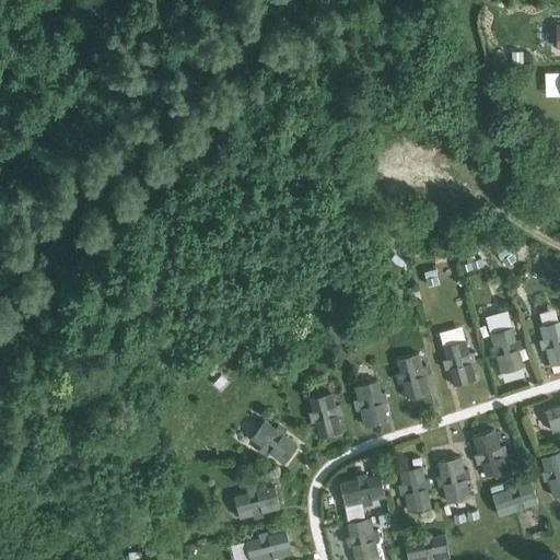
[(543,338),(538,339),(541,349),(546,348),(550,364),(559,361),(559,318),(539,325),(543,338)]
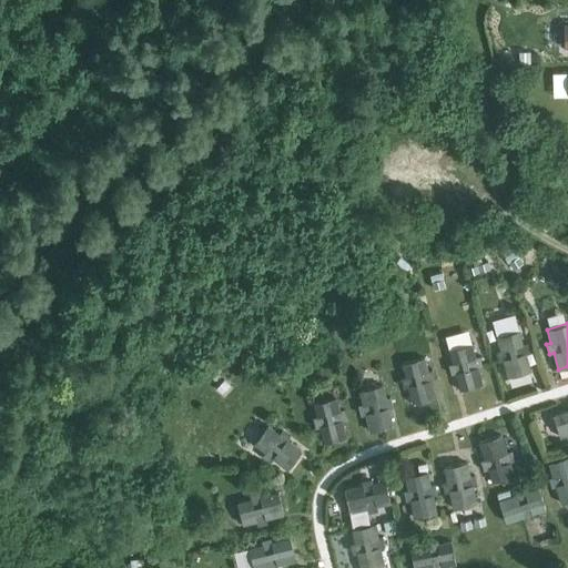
[(500,351),(496,352),(498,361),(503,359),(508,377),(530,371),(525,354),(529,353),(527,343),(523,344),(519,331),(497,337),(500,351)]
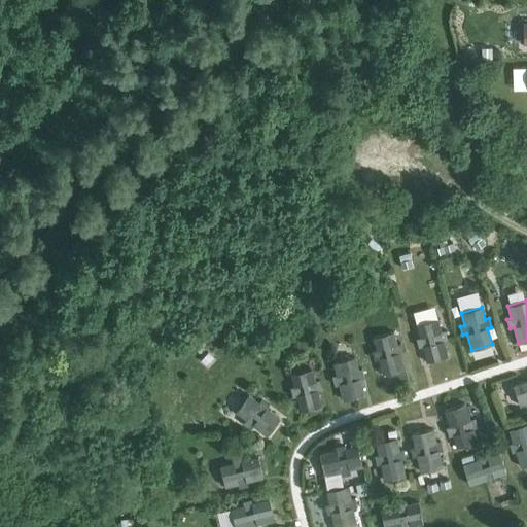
[(420,338),(416,339),(418,347),(422,346),(426,362),(448,357),(443,341),(447,340),(445,330),(441,331),(437,319),(417,325),(420,338)]
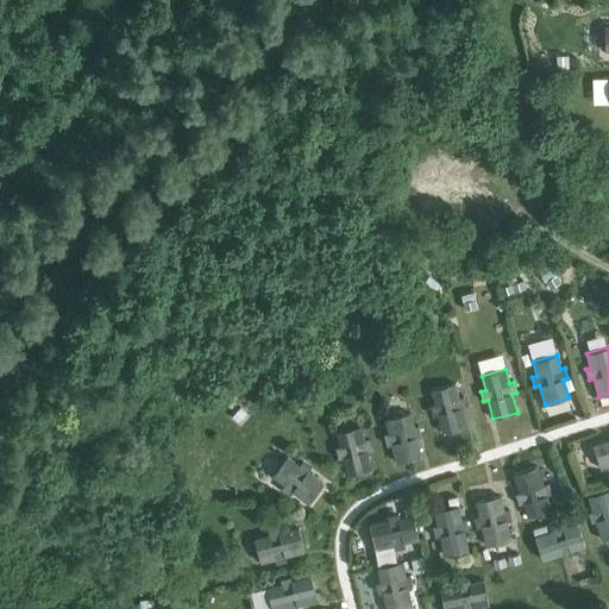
[(434,405),(429,406),(433,416),(437,415),(443,433),(466,426),(460,408),(465,407),(462,396),(458,397),(453,383),(429,390),(434,405)]
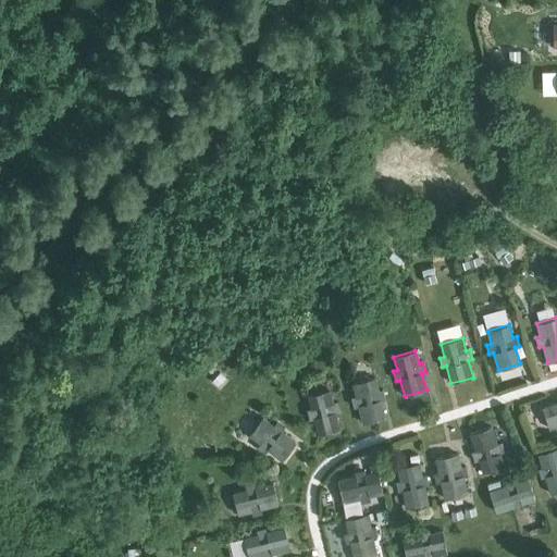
[(356,396),(351,397),(355,407),(358,406),(362,423),(385,418),(380,400),(384,399),(382,390),(378,391),(374,378),(353,383),(356,396)]
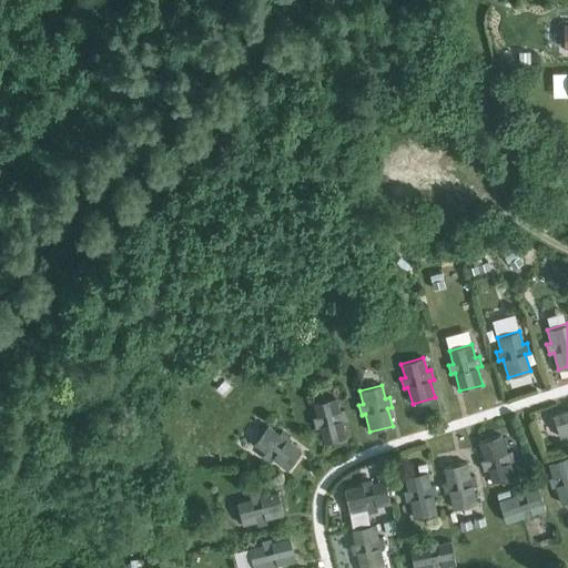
[(313,417),(315,427),(320,426),(324,444),(346,438),(342,421),(346,419),(344,409),(340,411),(336,397),(314,403),(317,416),(313,417)]
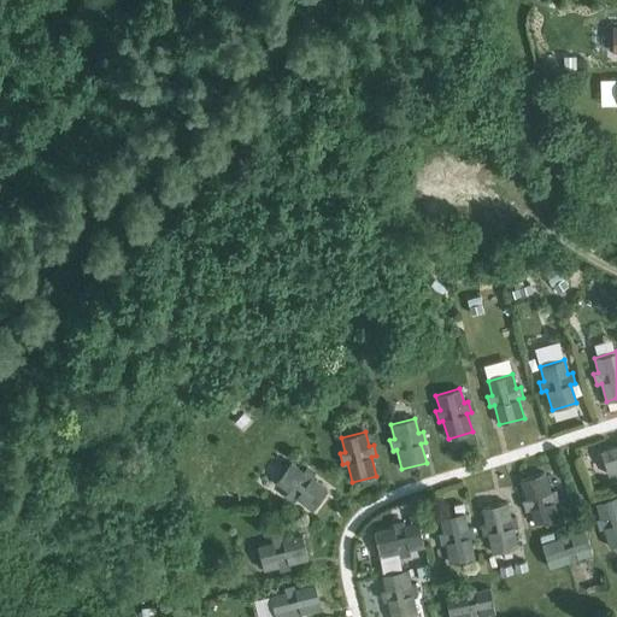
[(616,445),(601,451),(609,475),(616,471),(616,445)]
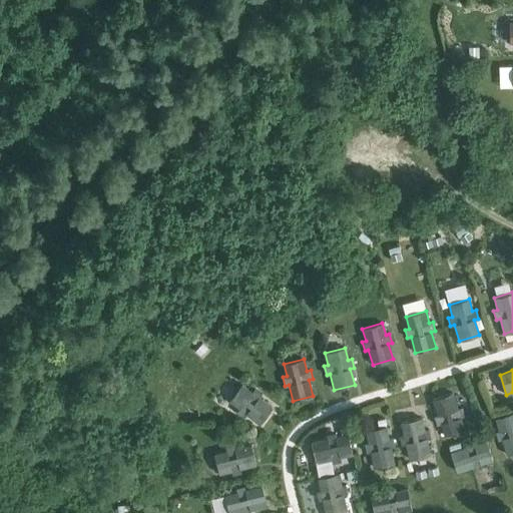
[(229,401),(239,409),(236,412),(243,417),(246,414),(260,424),(272,407),(259,397),(262,394),(253,389),(251,392),(241,384),(229,401)]
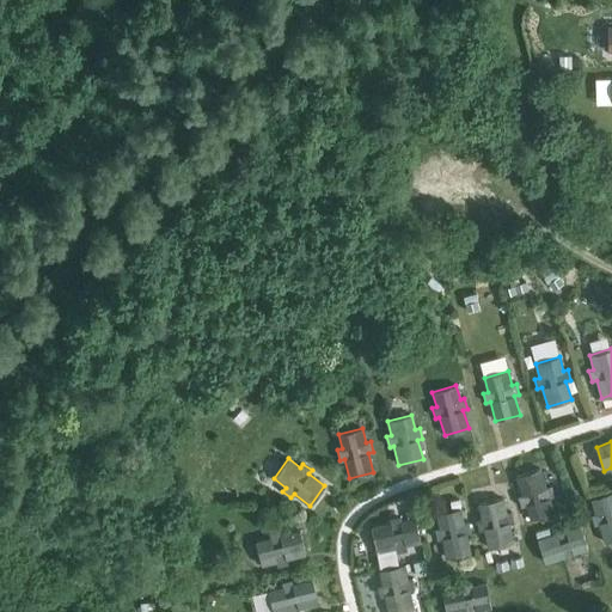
[(520,491),(516,493),(520,502),(524,501),(530,519),(554,512),(548,493),(552,491),(549,482),(544,483),(539,469),(516,477),(520,491)]
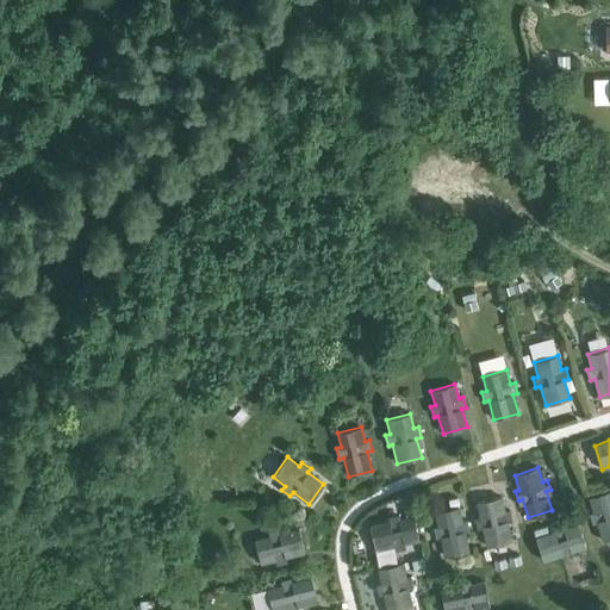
[(593,512),(589,514),(592,523),(596,522),(602,541),(609,537),(609,490),(589,498),(593,512)]
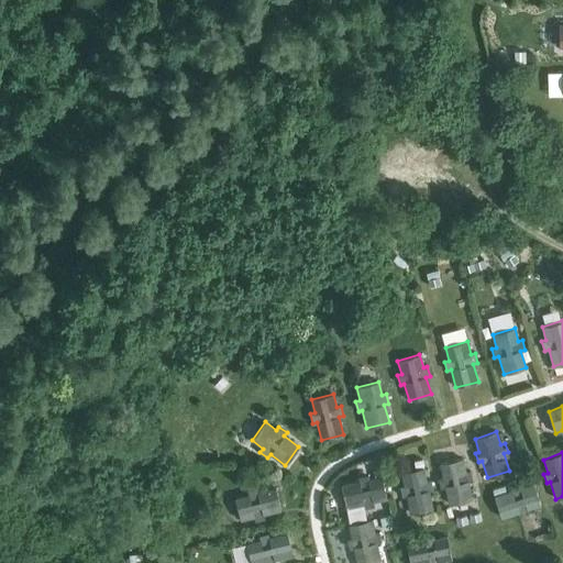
[(443,477),(439,478),(441,487),(445,486),(449,504),(472,499),(467,482),(472,481),(470,472),(465,472),(462,459),(440,464),(443,477)]
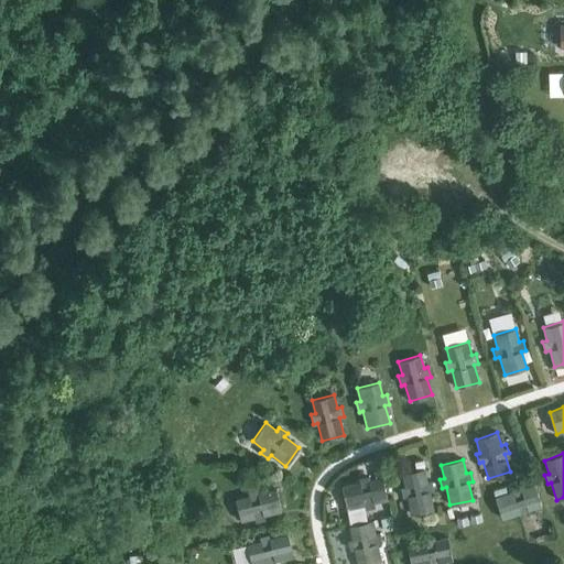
[(404,487),(401,488),(402,497),(407,496),(411,513),(433,509),(430,491),(433,490),(431,480),(427,481),(424,468),(402,473),(404,487)]
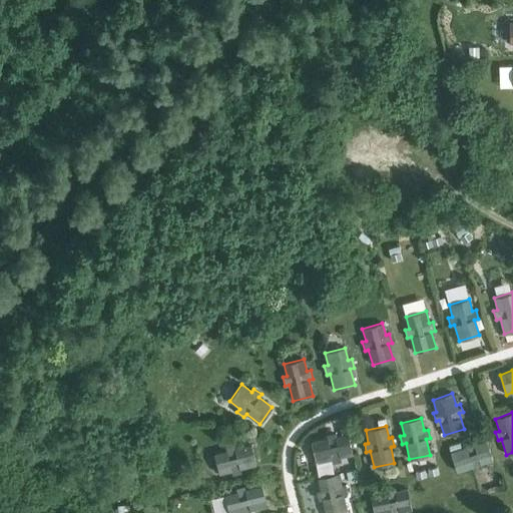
[(316,463),(332,459),(332,463),(341,461),(340,457),(352,455),(348,434),(336,437),(335,433),(326,435),(327,439),(311,442),(316,463)]
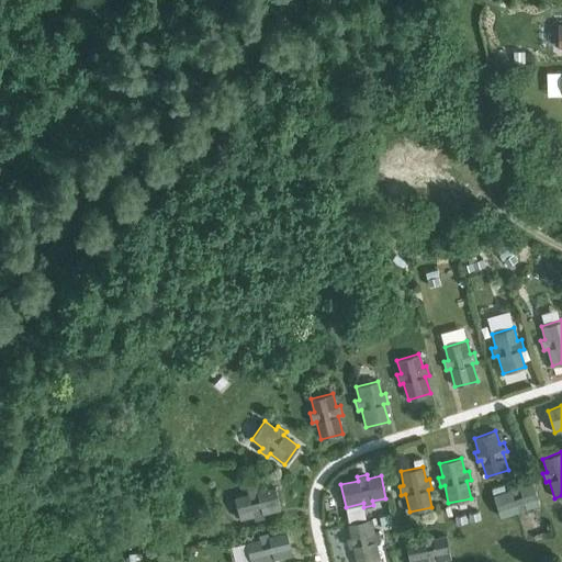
[(493,495),(501,517),(517,512),(518,515),(528,513),(527,508),(540,504),(532,482),(519,486),(518,482),(509,485),(510,490),(493,495)]
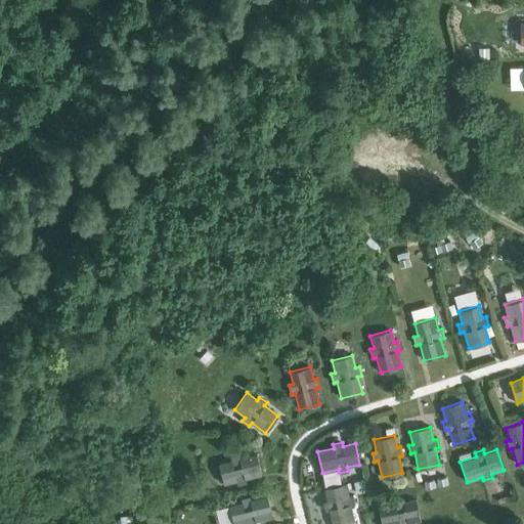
[(224,484),(236,481),(237,485),(246,483),(245,479),(261,475),(256,454),(239,459),(238,454),(230,456),(231,461),(219,464),(224,484)]
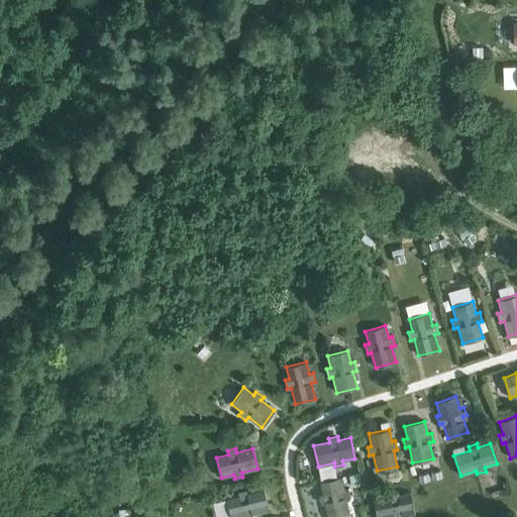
[(324,498),(320,499),(322,508),(326,507),(328,516),(337,516),(349,514),(346,502),(350,501),(348,493),(344,494),(340,478),(320,482),(324,498)]
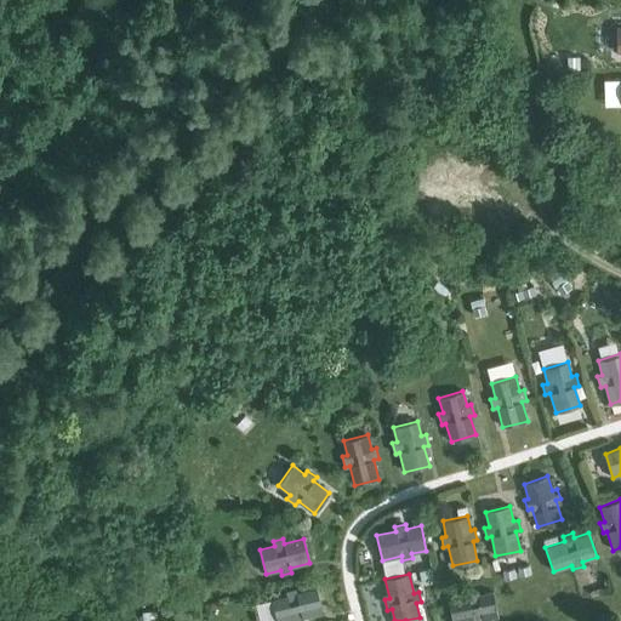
[(277,620),(288,620),(292,620),(303,620),(303,617),(323,613),(317,588),(297,593),(296,588),(285,591),(286,596),(272,599),(277,620)]
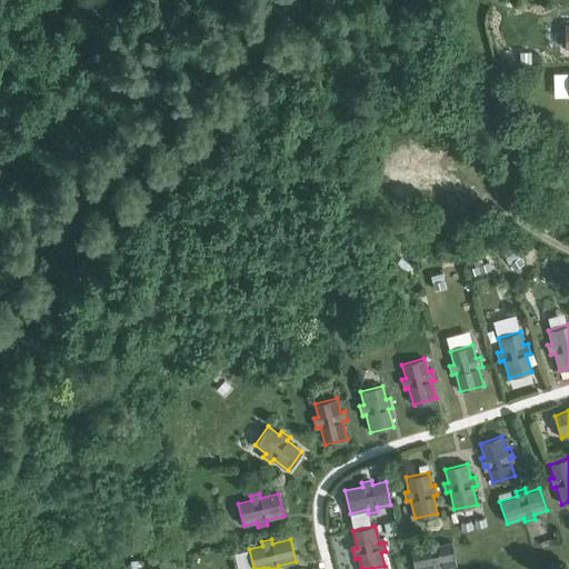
[(425,548),(411,551),(415,568),(438,568),(439,568),(457,565),(451,542),(433,546),(433,541),(423,543),(425,548)]
